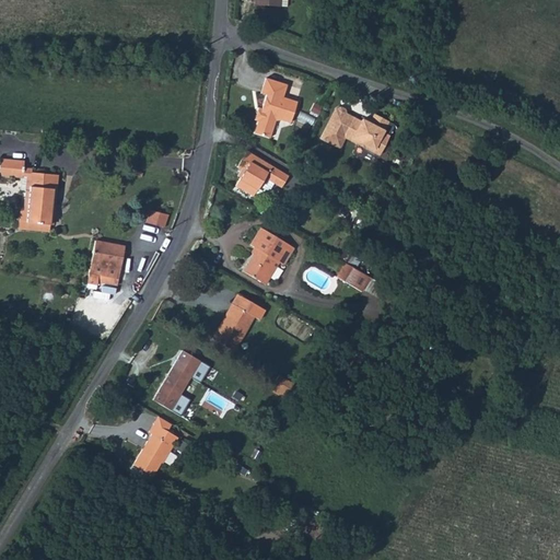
[(261,3),(259,3),(259,11),(283,12),(284,6),(282,6),(261,3)]
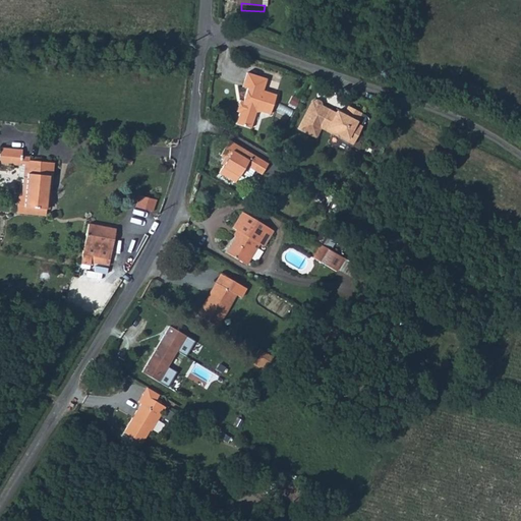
[(241,112),(238,113),(234,124),(249,130),(254,114),(261,113),(267,116),(273,96),(261,92),(265,80),(245,74),(241,89),(245,90),(241,103),(242,105),(241,112)]
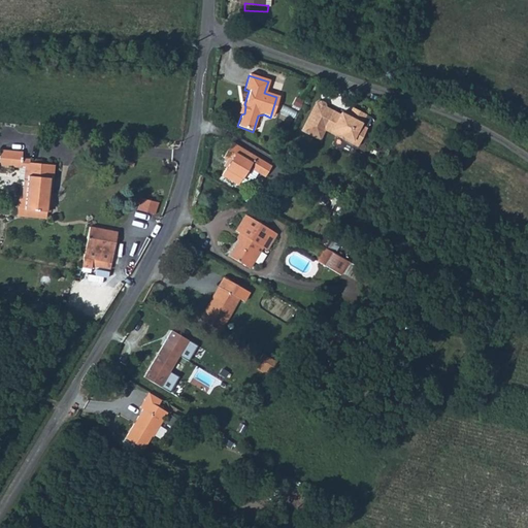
[(316,105),(315,104),(299,131),(317,141),(322,130),(326,123),(332,127),(330,130),(337,134),(350,141),(352,137),(359,141),(364,131),(358,127),(363,117),(351,110),(345,120),(338,116),(337,118),(331,113),(322,108),(323,107),(322,105),(319,103),(317,104),(316,105)]
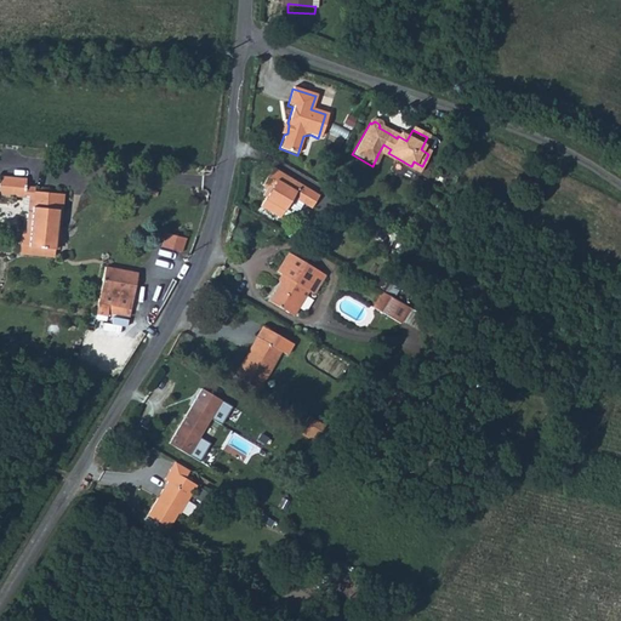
[(434,142),(427,137),(421,149),(428,154),(434,142)]
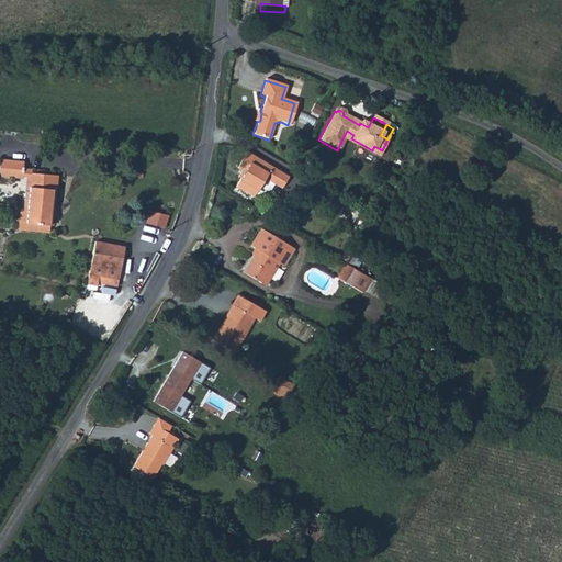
[(353,135),(347,131),(343,138),(378,157),(382,150),(374,146),(372,150),(359,143),(351,138),(353,135)]
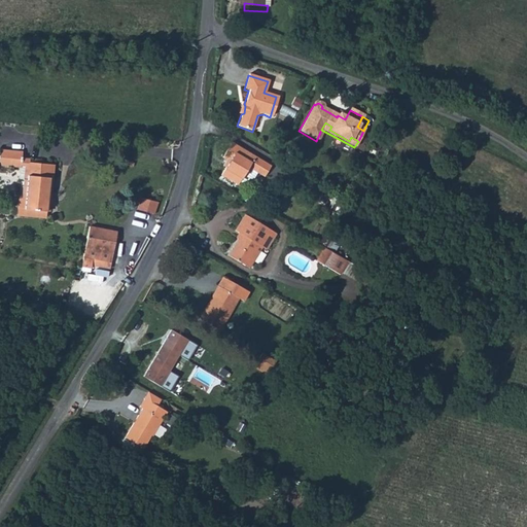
[(227,165),(220,177),(237,187),(248,169),(264,179),(270,168),(258,162),(232,145),(222,160),(229,164),(227,165)]
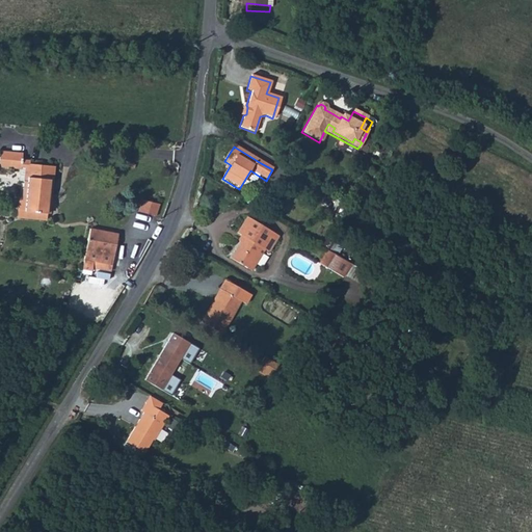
[(0,164),(21,166),(22,165),(25,166),(24,179),(23,195),(19,195),(18,209),(17,215),(47,218),(47,212),(47,211),(49,195),(52,163),(30,161),(30,158),(23,157),(23,150),(0,148),(0,164)]
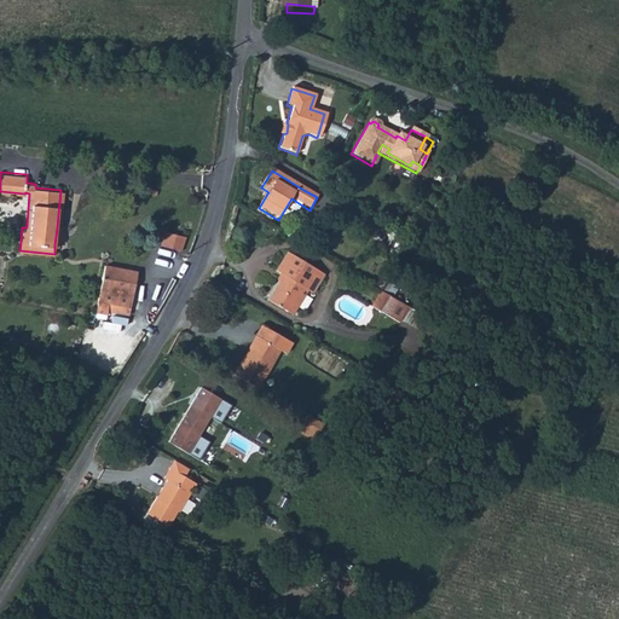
[(161,244),(181,250),(185,237),(165,231),(161,244)]
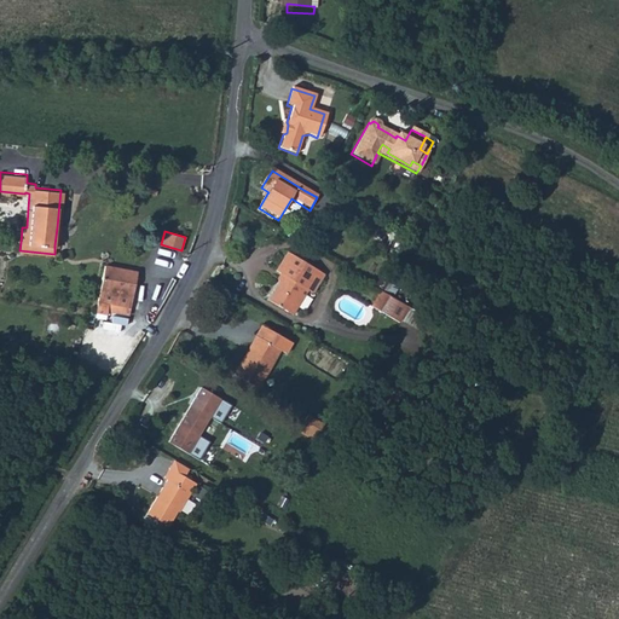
[(267,299),(287,311),(302,287),(305,288),(310,290),(320,271),(287,250),(275,268),(282,273),(267,299)]
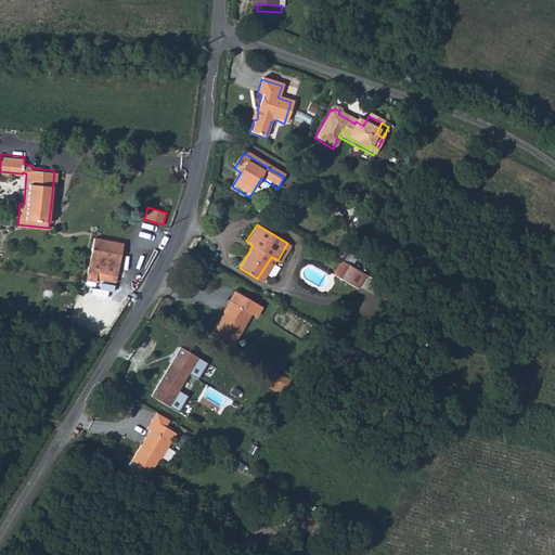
[(90,259),(108,263),(113,265),(119,266),(124,245),(94,239),(90,259)]
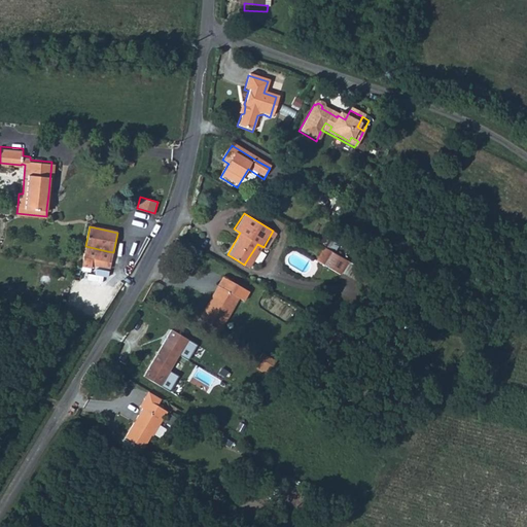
[(257,244),(244,265),(246,267),(259,245),(257,244)]
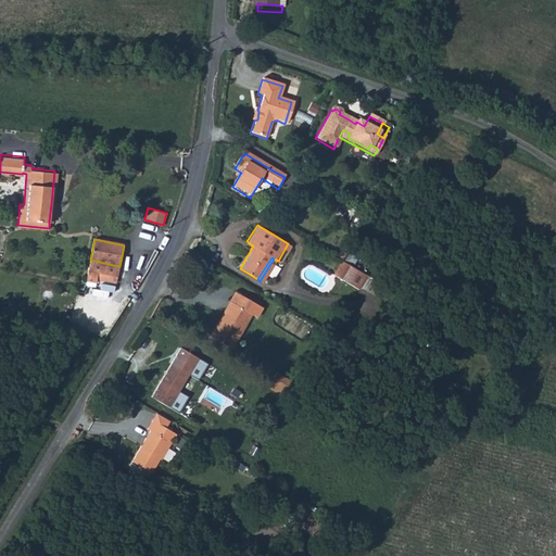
[(330,275),(345,285),(350,275),(352,269),(341,263),(338,261),(333,269),(330,275)]
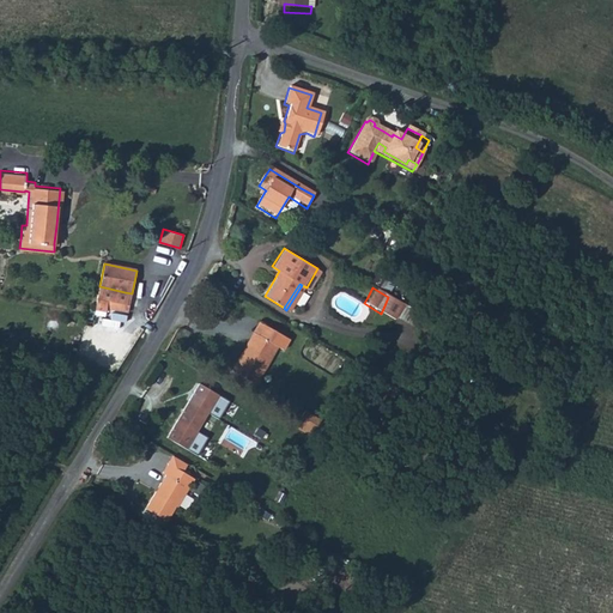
[(386,303),(381,314),(392,320),(400,305),(388,297),(386,303)]
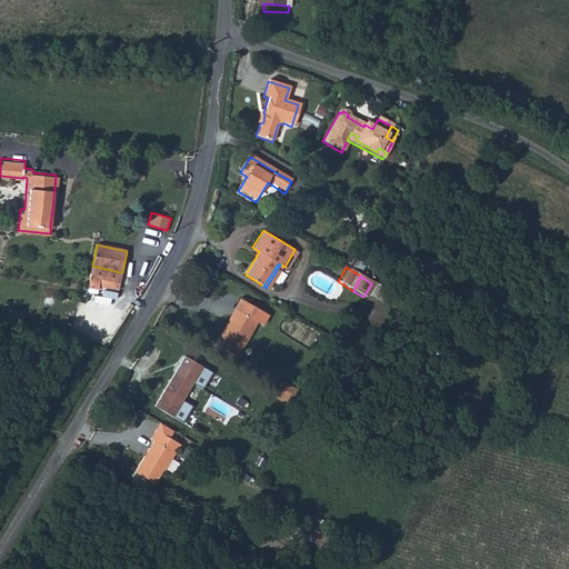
[(101,288),(99,295),(113,298),(116,290),(101,288)]
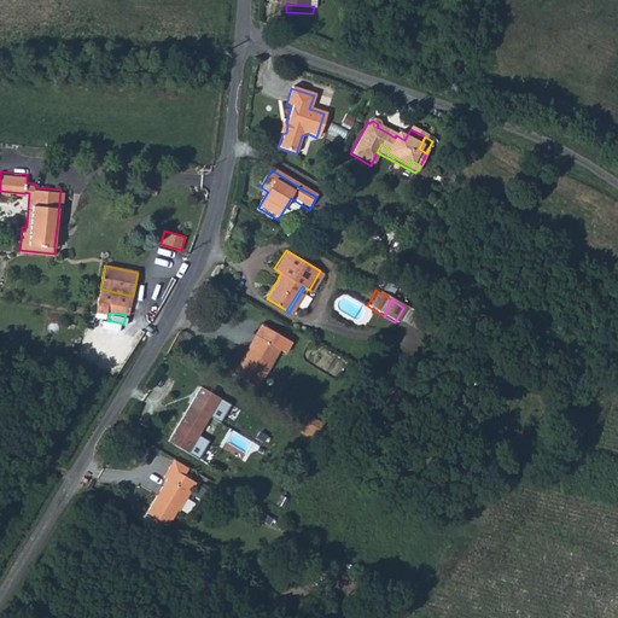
[(261,325),(254,336),(270,344),(277,333),(261,325)]
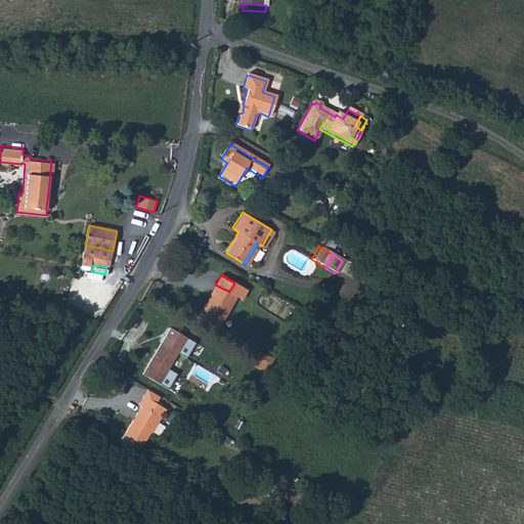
[(229,292),(215,285),(204,307),(198,318),(218,330),(235,296),(242,299),(247,289),(234,282),(229,292)]
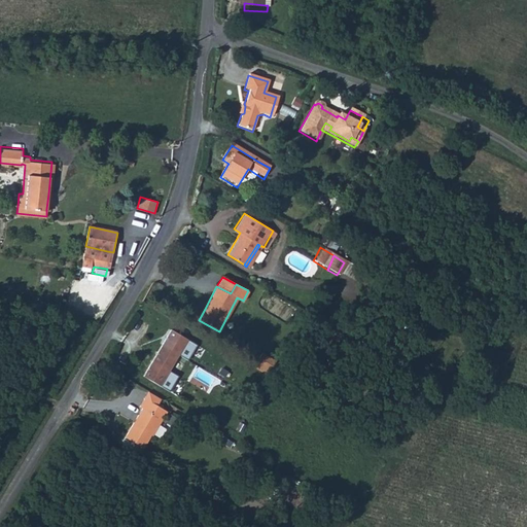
[(149,361),(142,374),(159,384),(171,361),(185,338),(169,328),(161,341),(149,361)]
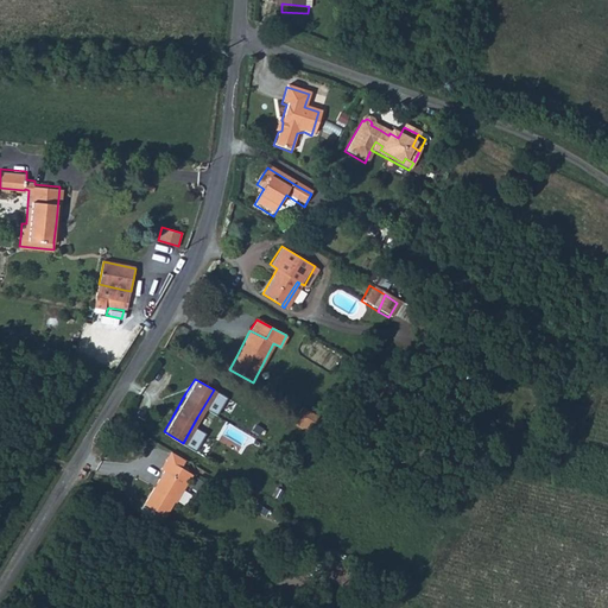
[(302,409),(292,424),(315,437),(324,422),(302,409)]
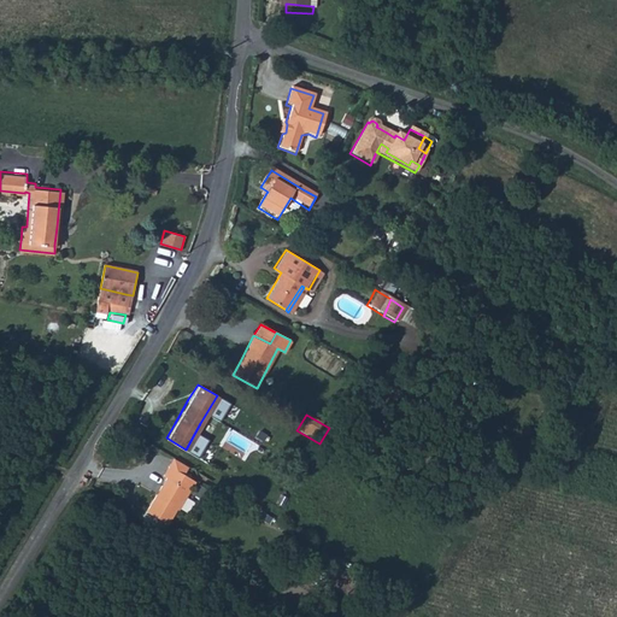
[(174,456),(169,464),(183,472),(188,464),(174,456)]
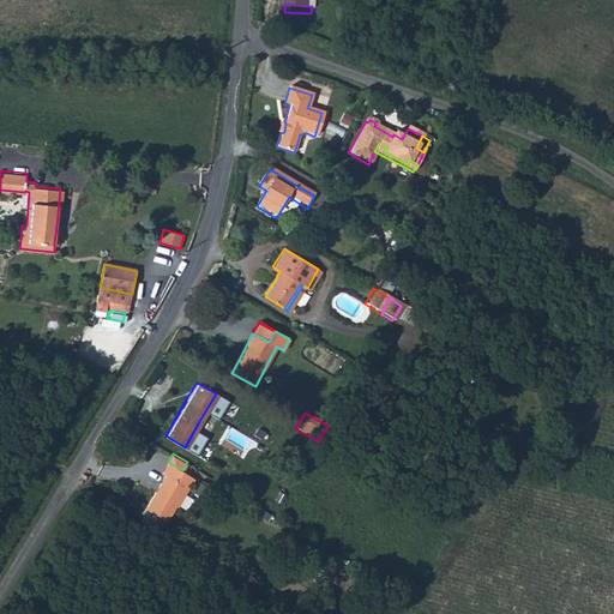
[(166,473),(155,489),(176,503),(178,504),(190,483),(193,476),(182,470),(168,462),(163,471),(166,473)]
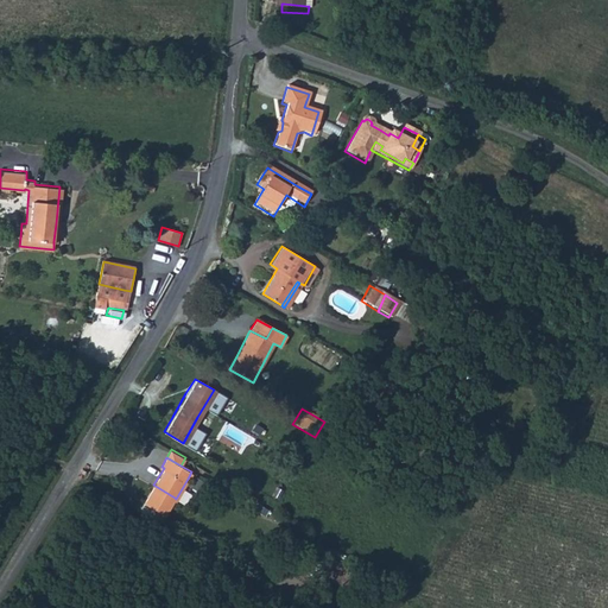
[(175,498),(153,485),(144,501),(164,514),(175,498)]
